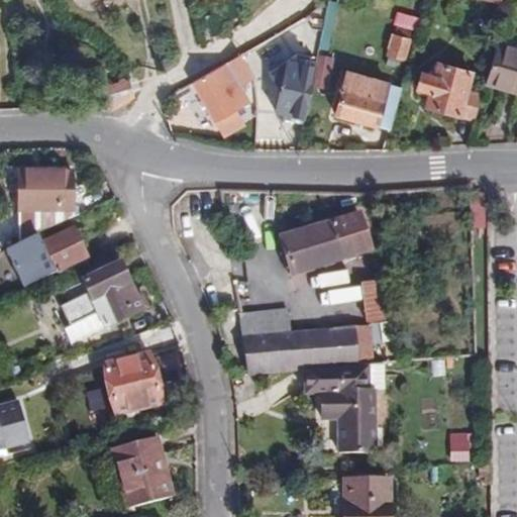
[(326,14),(315,12),(311,29),(322,31),(326,14)]
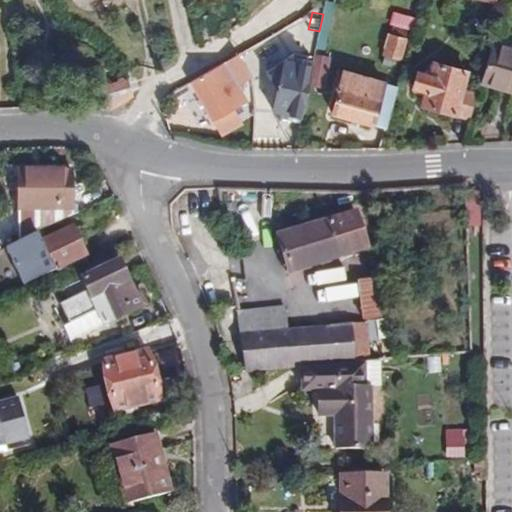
[(381,65),(397,69),(399,60),(402,61),(408,38),(405,38),(408,29),(393,25),(391,34),(387,33),(383,47),(386,48),(381,65)]
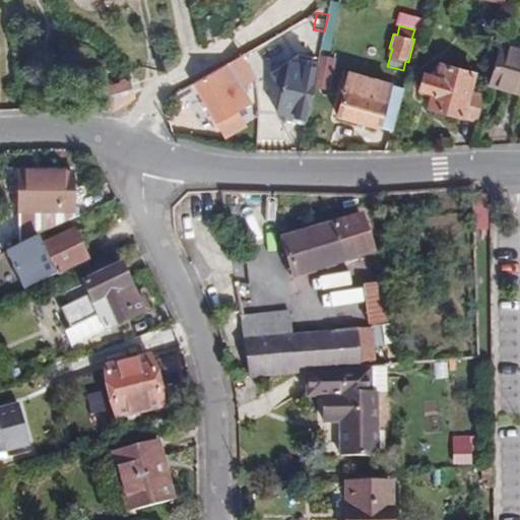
[(323,39),(315,37),(312,50),(320,52),(323,39)]
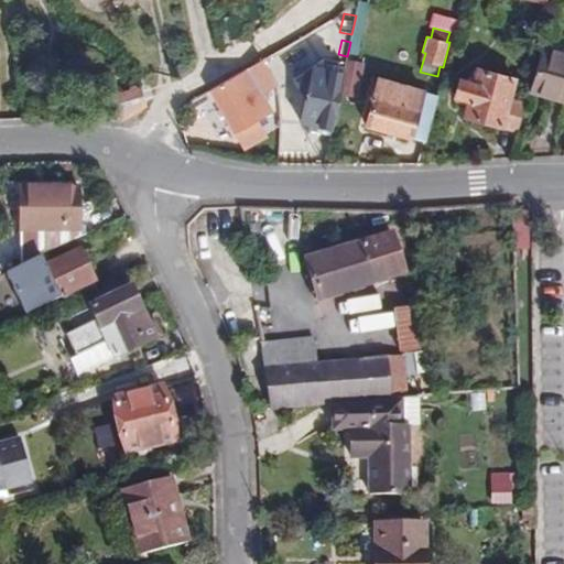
[(563,102),(563,52),(542,46),(529,93),(563,102)]
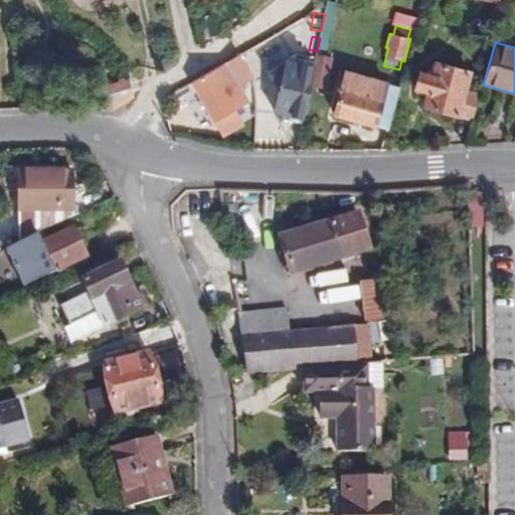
[(252,78),(239,54),(190,82),(213,122),(246,103),(237,88),(252,78)]
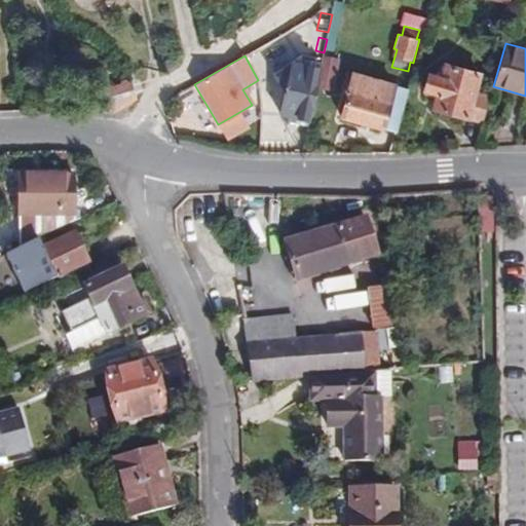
[(323,55),(316,87),(333,91),(340,60),(323,55)]
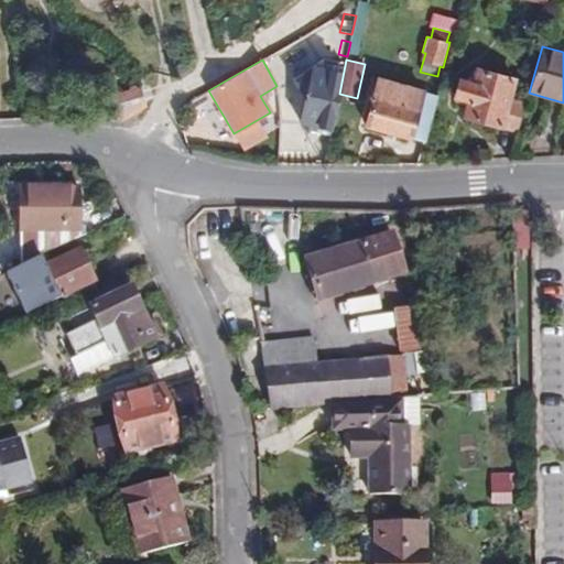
[(464,116),(519,131),(525,106),(509,101),(514,79),(477,69),(473,84),(459,79),(455,97),(468,100),(464,116)]
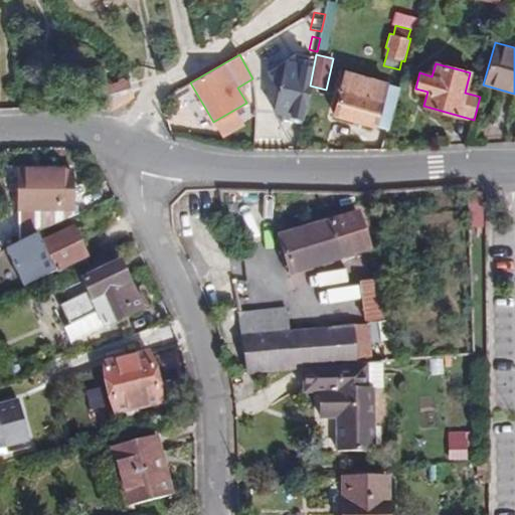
[(334,115),(375,127),(388,83),(346,72),(334,115)]
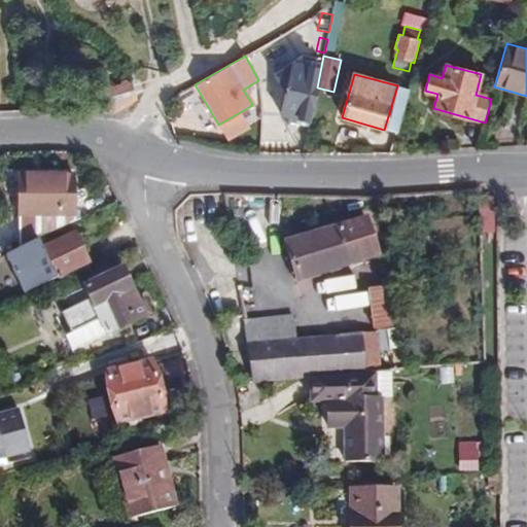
[(117,113),(138,100),(132,82),(108,98),(117,113)]
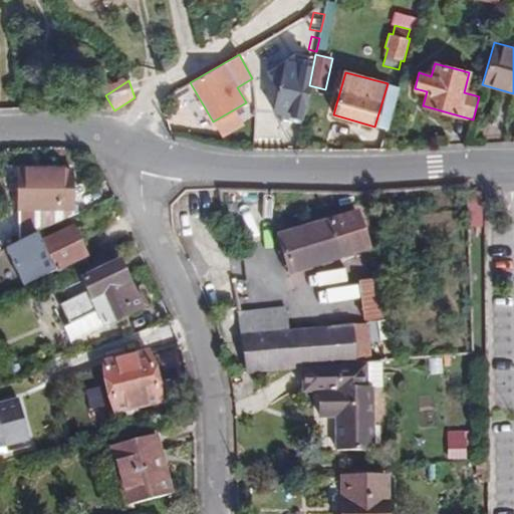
[(18,216),(19,242),(73,215),(72,170),(18,170),(18,216)]
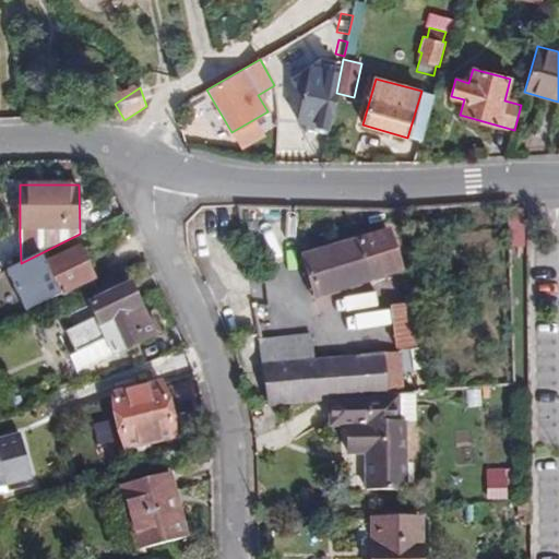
[(389,232),(301,258),(313,298),(401,272),(389,232)]
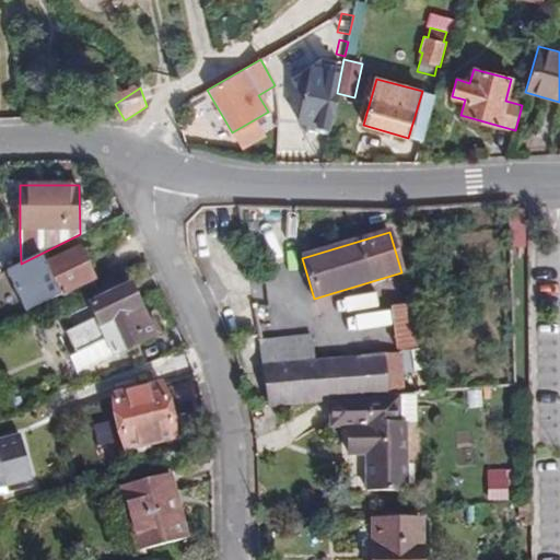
[(54,259),(44,264),(59,295),(94,279),(79,247),(69,252),(66,245),(50,252),(54,259)]
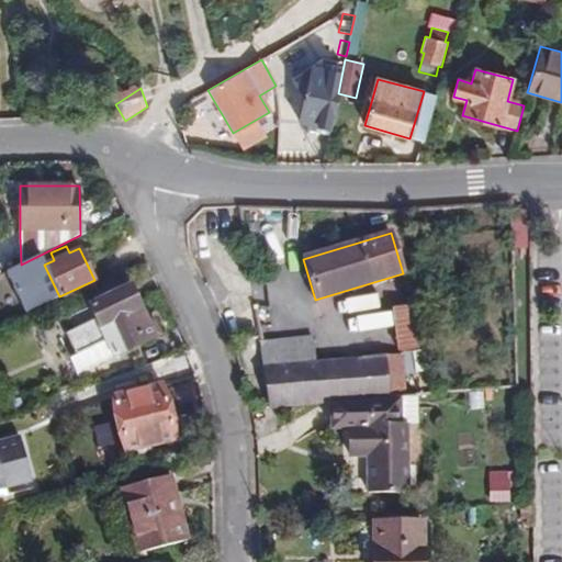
[(14,267),(0,273),(0,292),(22,282),(14,267)]
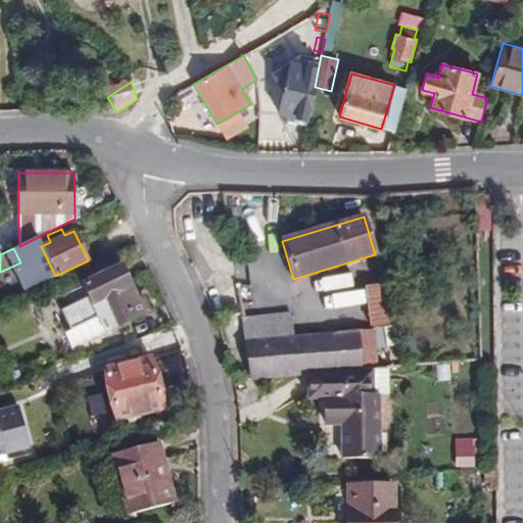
[(85,272),(89,280),(114,267),(111,258),(85,272)]
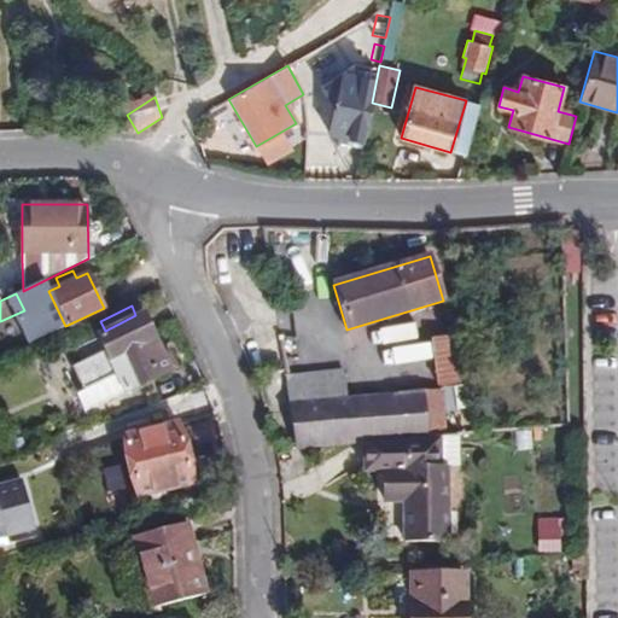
[(162,354),(141,313),(135,315),(105,331),(94,336),(101,351),(71,367),(83,391),(71,397),(80,414),(170,369),(162,354)]
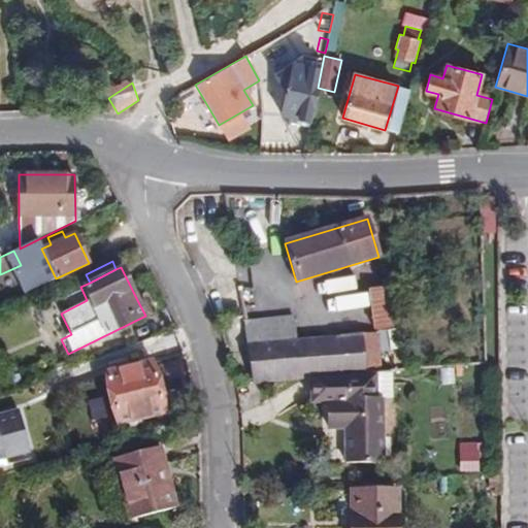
[(393,327),(389,286),(370,288),(374,328),(393,327)]
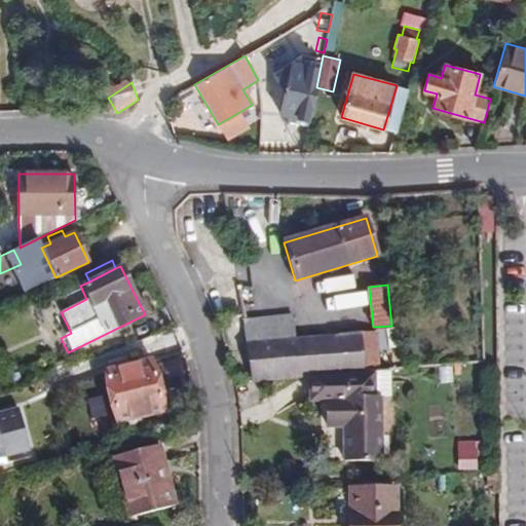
[(138,301),(145,314),(149,312),(143,299),(138,301)]
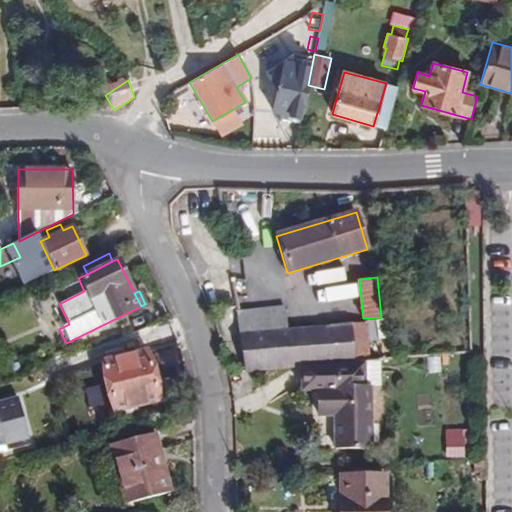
[(237,311),(239,332),(287,328),(285,305),(237,311)]
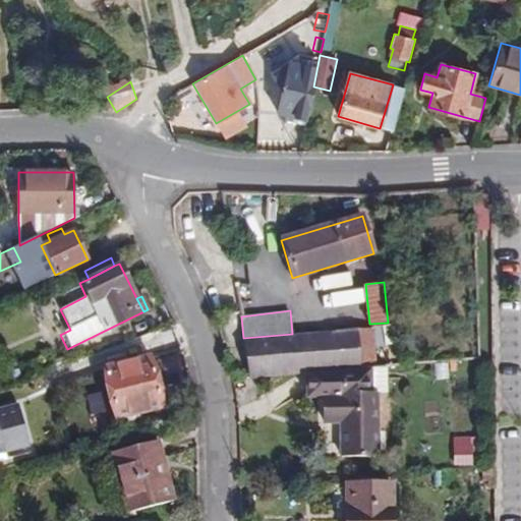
[(358,330),(361,369),(374,367),(371,329),(358,330)]
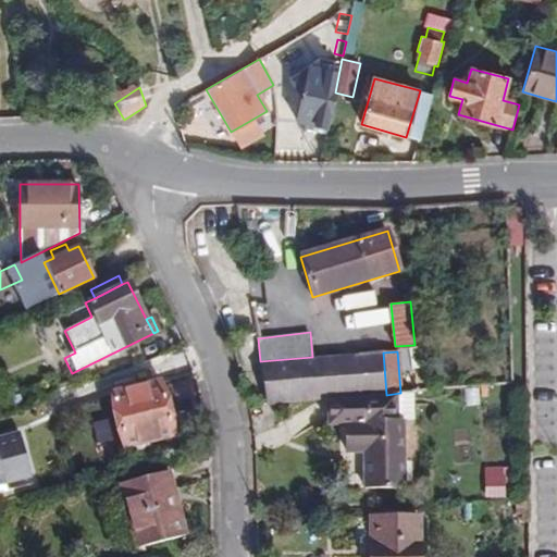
[(260,361),(267,405),(327,399),(327,424),(345,423),(346,453),(364,453),(364,490),(404,489),(403,421),(413,420),(413,392),(400,393),(386,395),(383,353),(312,357),(260,361)]
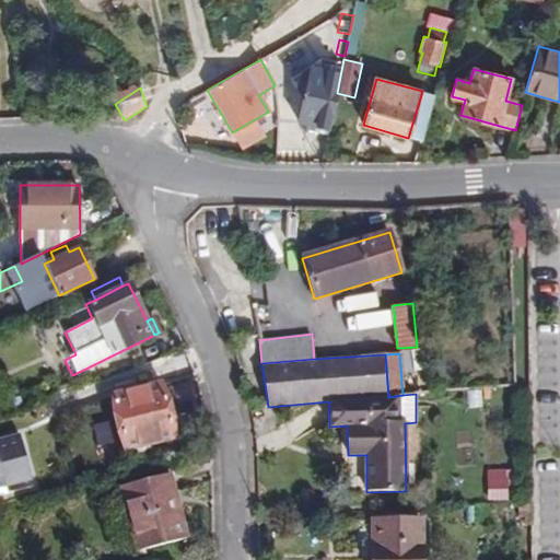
[(112,394),(125,451),(136,448),(138,455),(150,453),(149,447),(149,445),(176,440),(163,383),(112,394)]
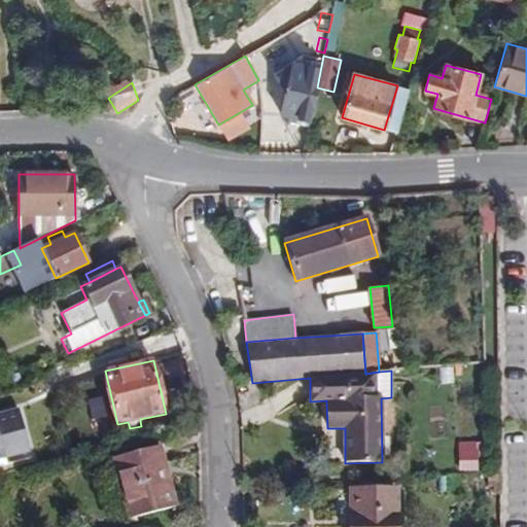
[(160,388),(166,414),(170,413),(164,386),(160,388)]
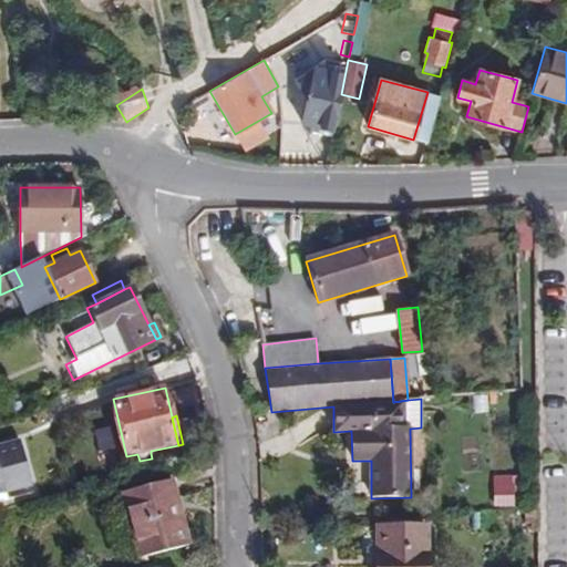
[(22,433),(0,439),(0,493),(37,483),(22,433)]
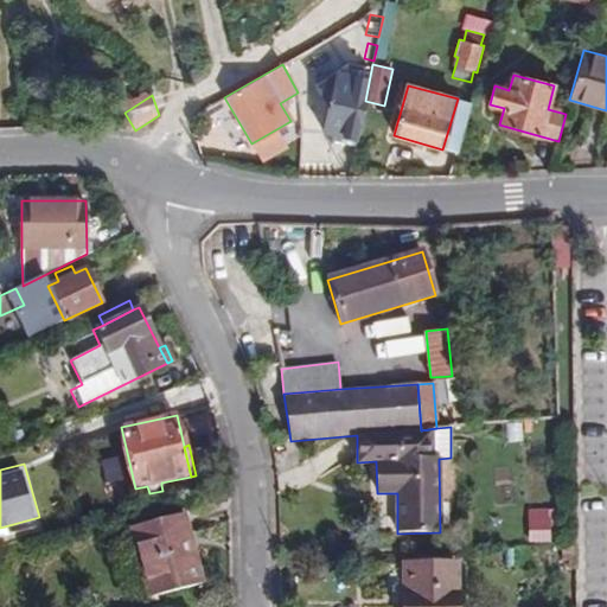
[(384,530),(396,530),(396,494),(384,494),(384,530)]
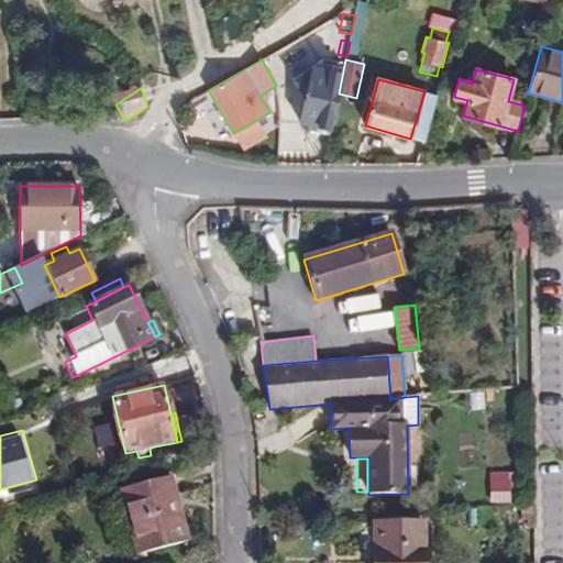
[(138,555),(188,541),(170,475),(120,488),(138,555)]
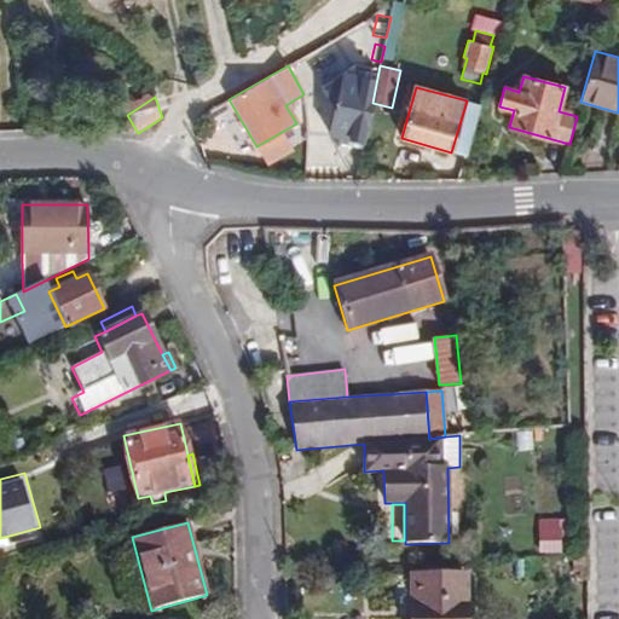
[(572,579),(585,578),(585,557),(572,557),(572,579)]
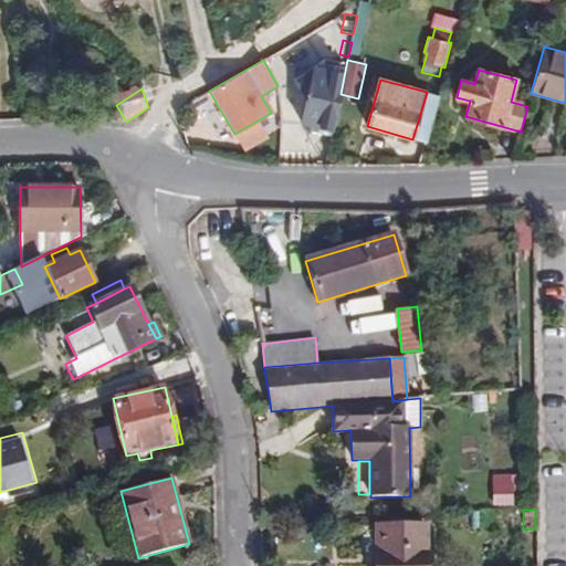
[(376,565),(426,565),(426,525),(378,525),(378,554),(376,554),(376,565)]
